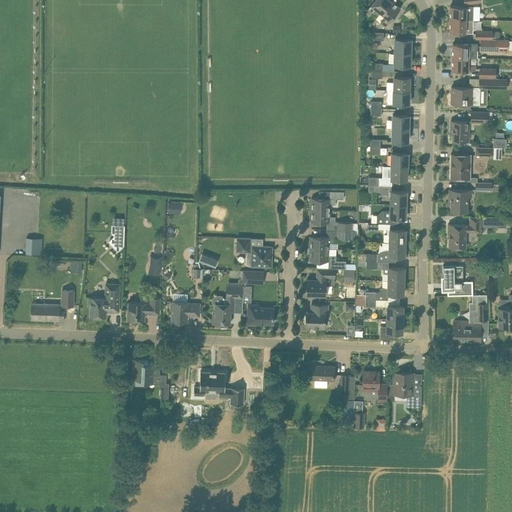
[(374,0),(366,11),(370,14),(375,8),(386,16),(381,23),(385,27),(401,8),(395,3),(395,2),(393,0),(374,0)]
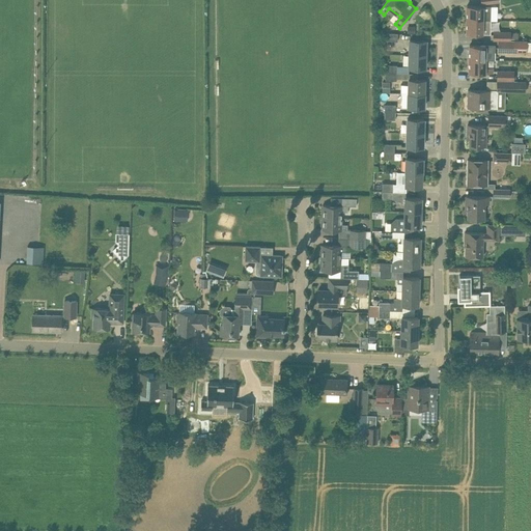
[(498,6),(467,5),(467,20),(497,20),(498,6)]
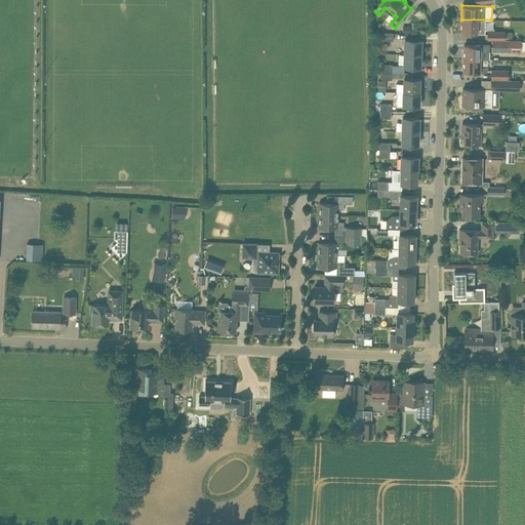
[(485,19),(461,19),(461,33),(485,34),(485,19)]
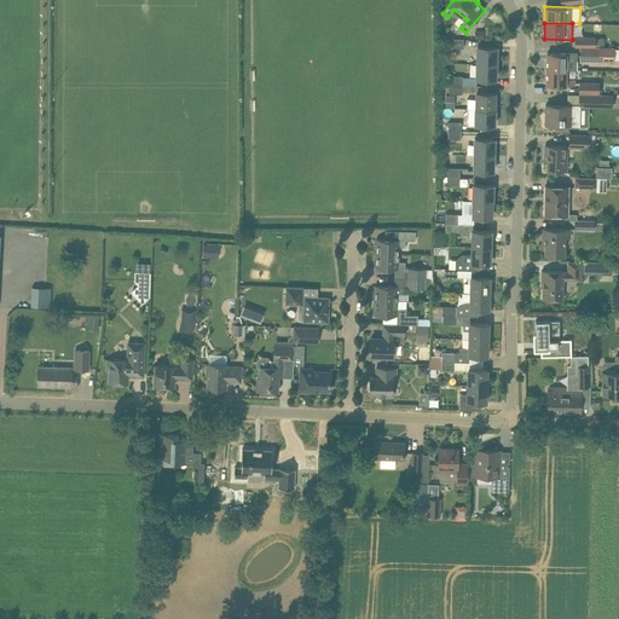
[(576,46),(596,46),(596,38),(576,36),(576,46)]
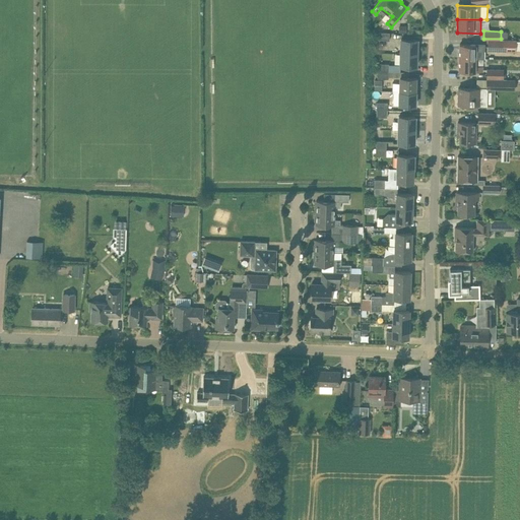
[(401,39),(401,52),(417,53),(417,39),(401,39)]
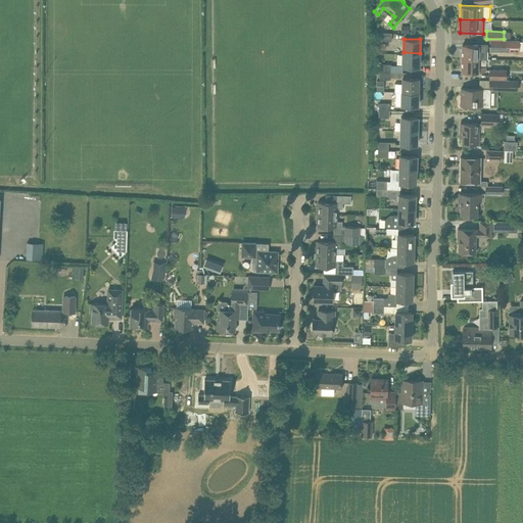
[(491,51),(519,52),(519,40),(491,40),(491,51)]
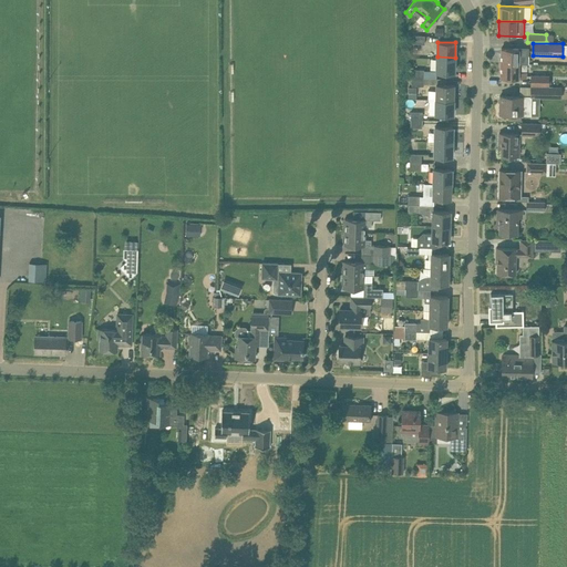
[(502,48),(502,63),(518,63),(527,63),(527,49),(502,48)]
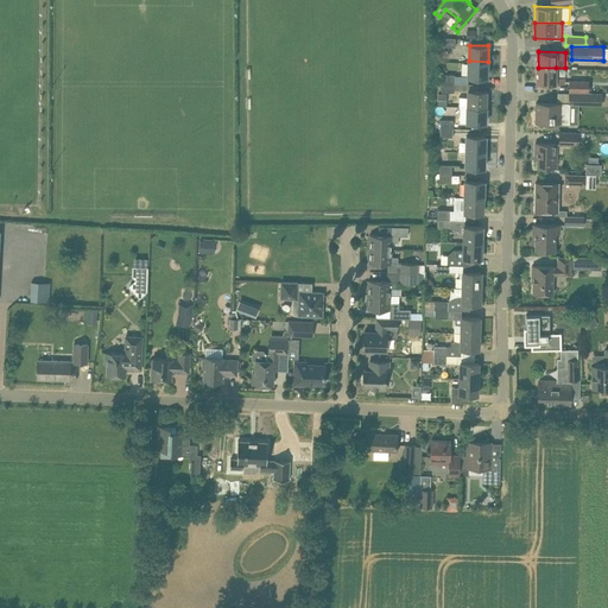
[(488,62),(469,61),(468,77),(487,77),(488,62)]
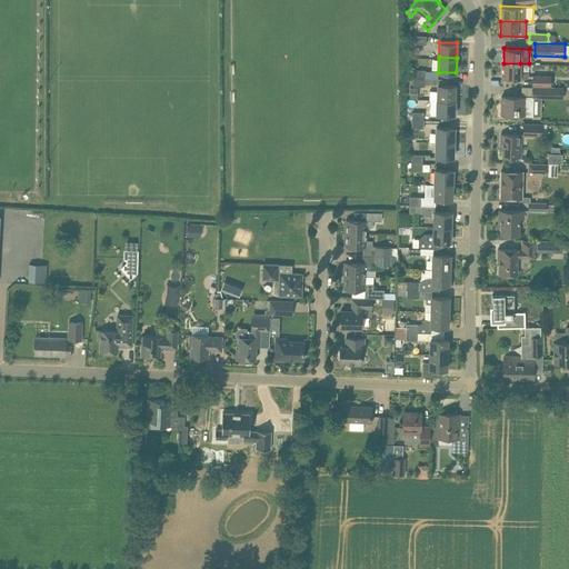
[(520,63),(503,63),(502,78),(529,79),(529,72),(520,72),(520,63)]
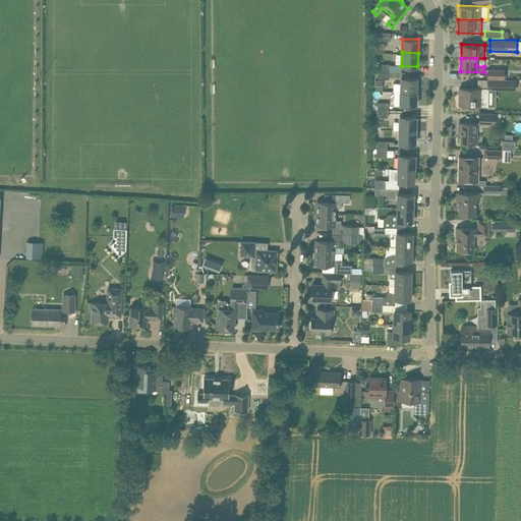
[(379,63),(379,71),(390,71),(390,64),(379,63)]
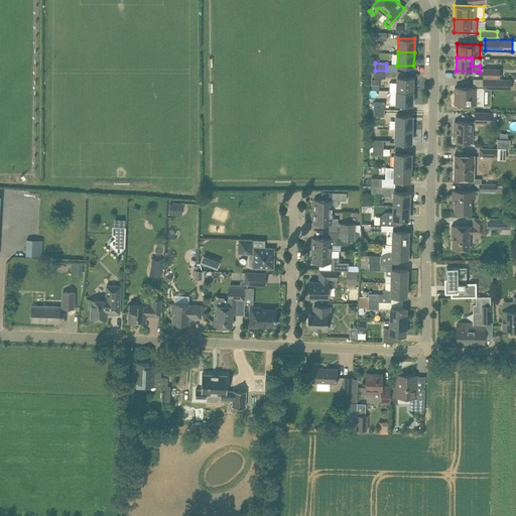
[(484,77),(500,78),(500,69),(484,69),(484,77)]
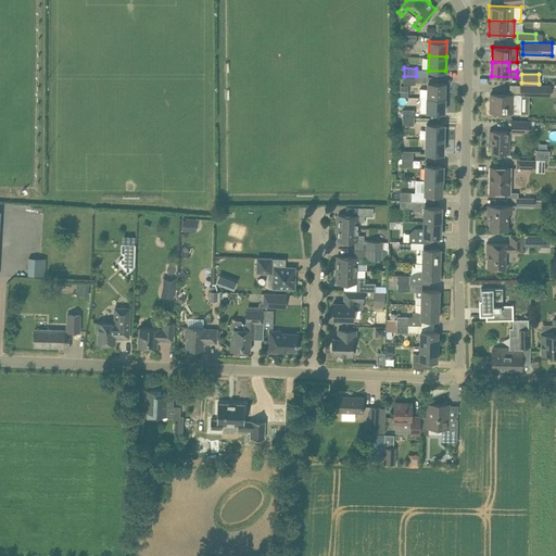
[(420,88),(420,97),(421,97),(428,97),(445,98),(445,83),(438,83),(428,83),(428,84),(428,89),(420,88)]
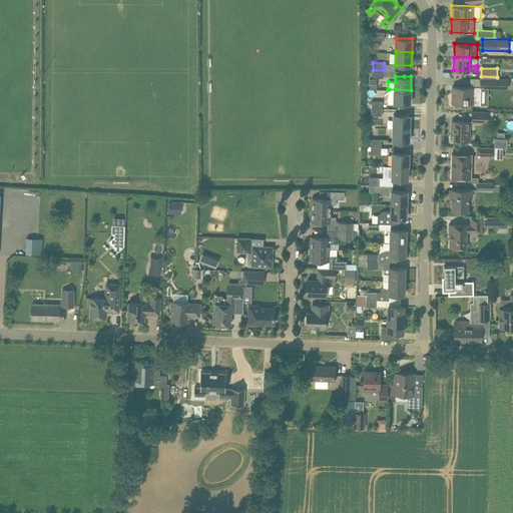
[(480,87),(481,87),(501,88),(501,87),(508,87),(508,77),(501,78),(480,78),(480,87)]
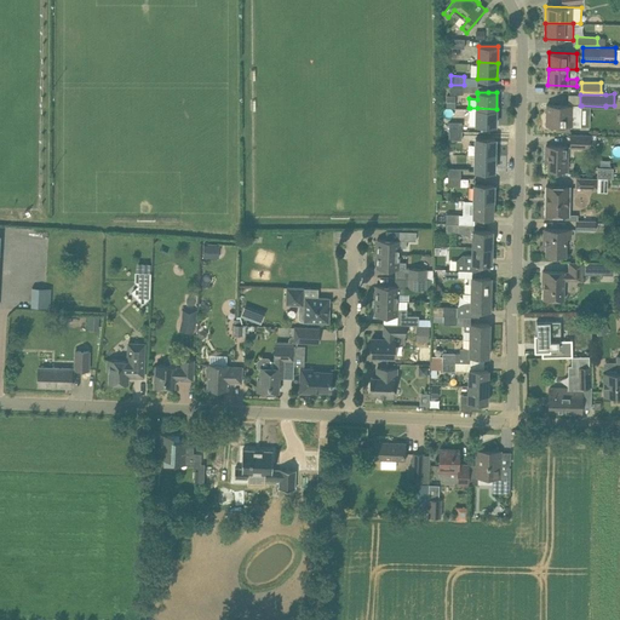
[(446,95),(446,107),(455,107),(455,96),(446,95)]
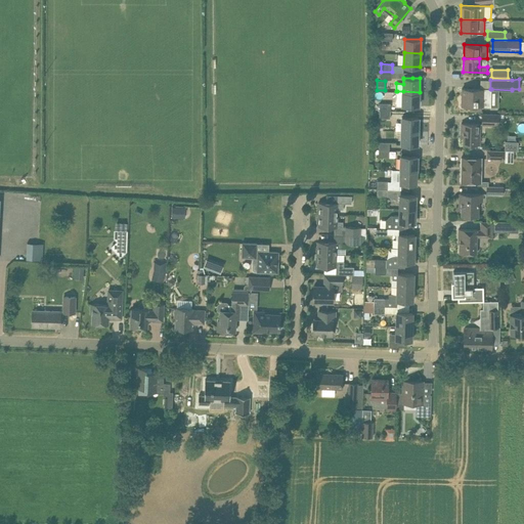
[(490,89),(463,88),(462,105),(471,105),(471,110),(482,110),(482,105),(491,105),(491,89),(490,89)]
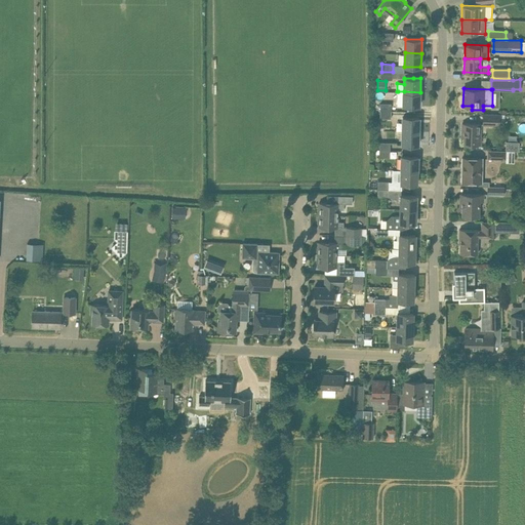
[(398,91),(397,106),(419,106),(420,92),(404,91),(398,91)]
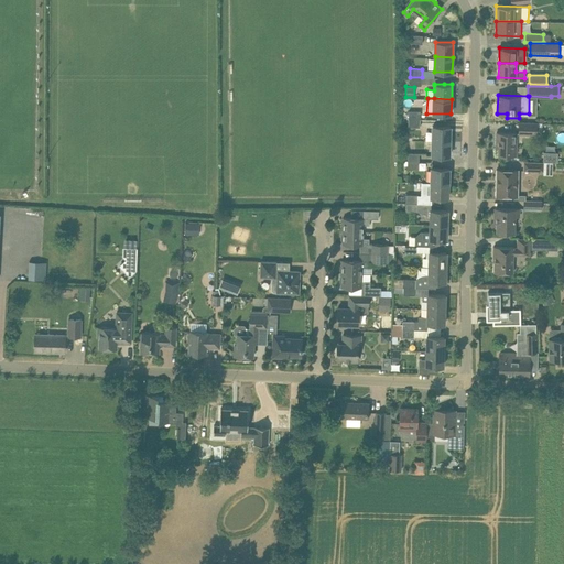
[(518,133),(537,133),(537,121),(518,121),(518,133)]
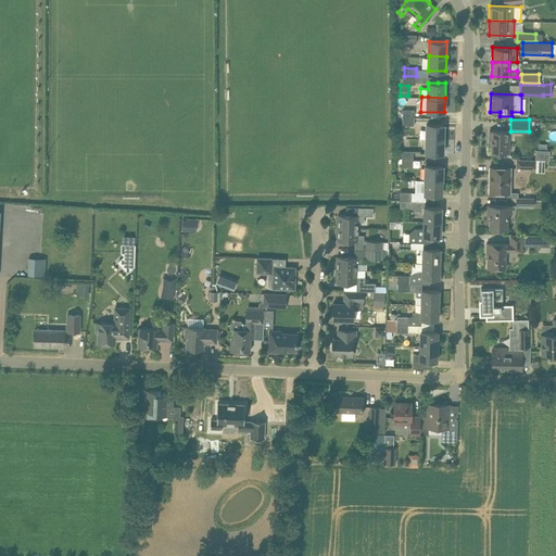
[(427,124),(427,138),(443,139),(444,124),(427,124)]
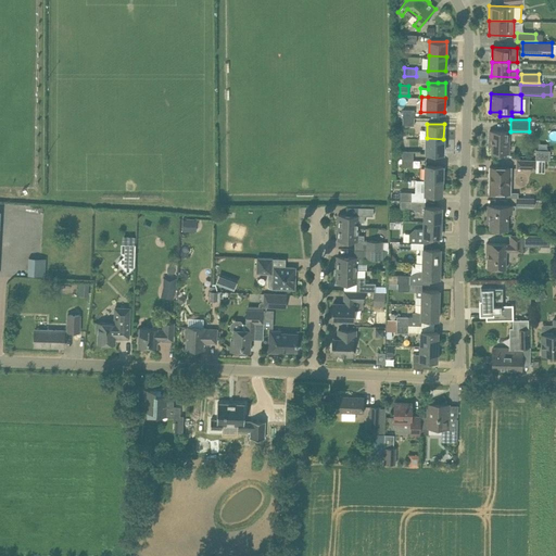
[(492,153),(506,153),(506,139),(509,139),(509,131),(490,130),(490,144),(492,144),(492,153)]
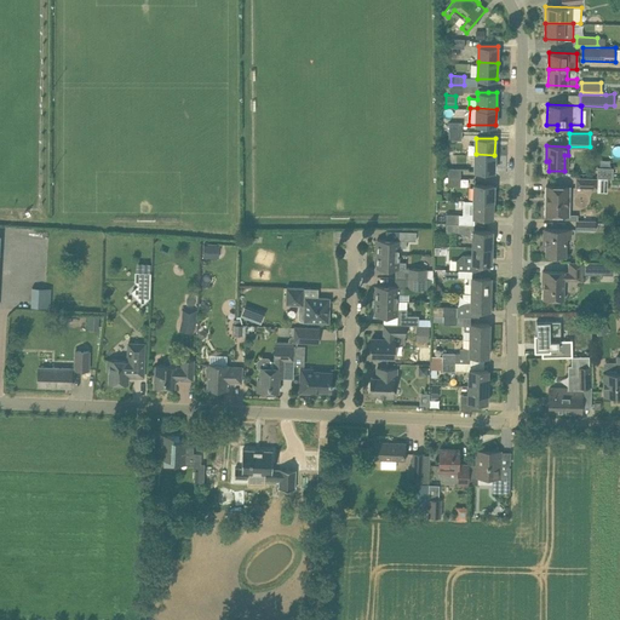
[(494,155),(476,154),(475,171),(494,171),(494,155)]
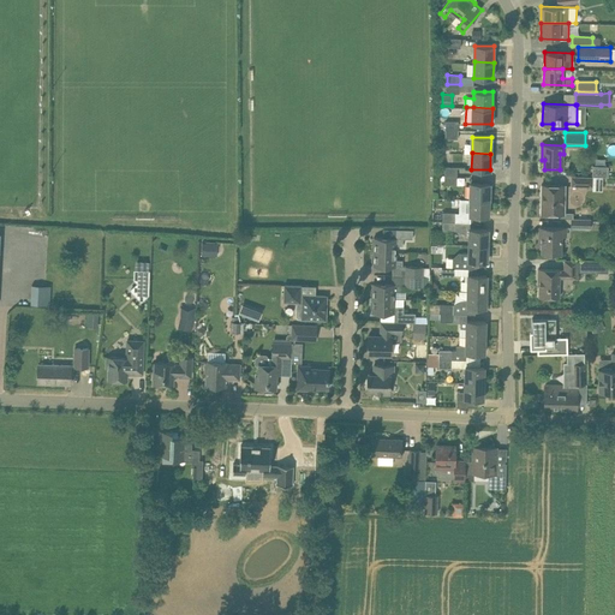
[(571,186),(593,186),(593,177),(571,175),(571,186)]
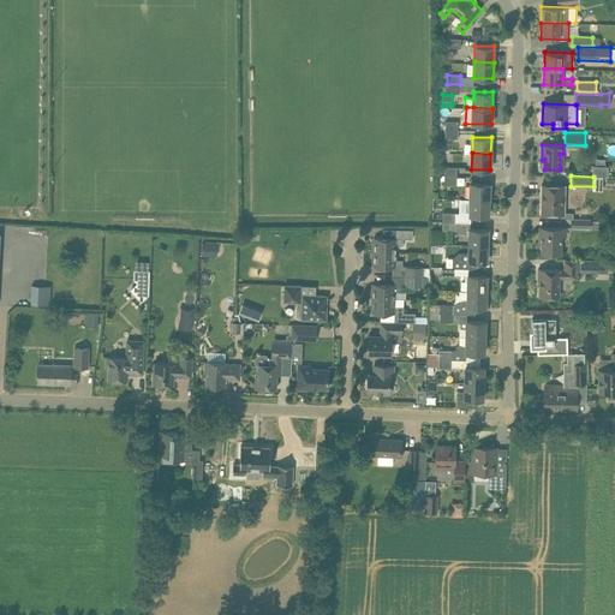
[(471,183),(471,199),(489,199),(490,183),(471,183)]
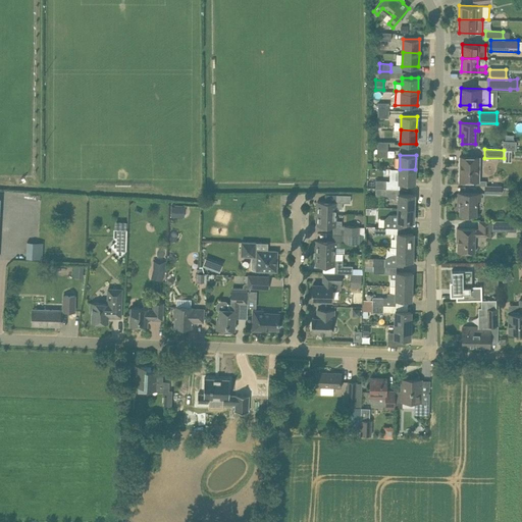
[(459,180),(479,180),(479,157),(460,156),(459,180)]
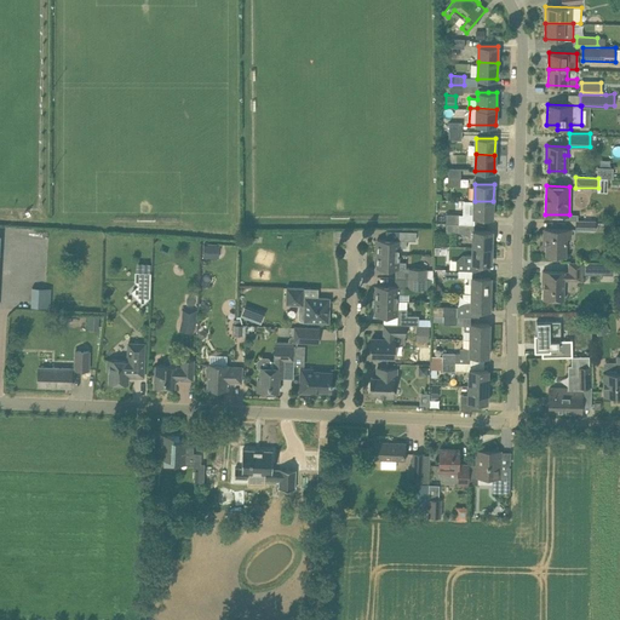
[(493,201),(475,201),(474,217),(493,217),(493,201)]
